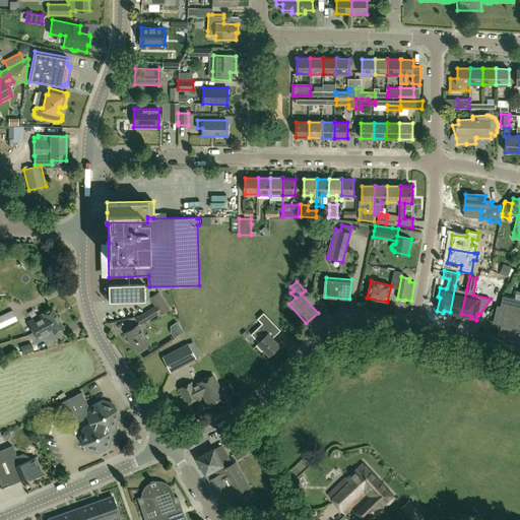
[(110,302),(145,301),(145,283),(109,285),(110,302)]
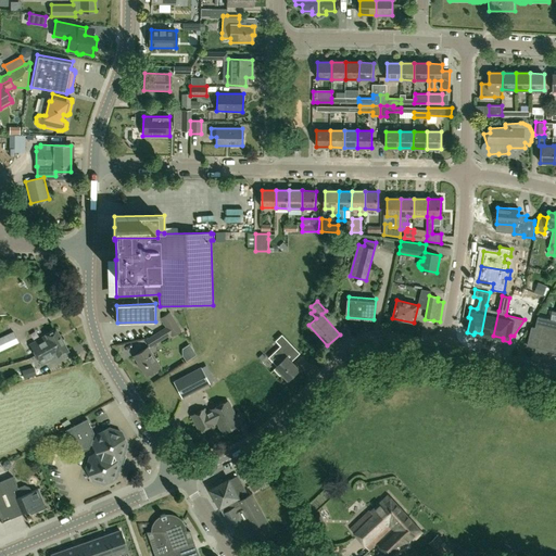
[(487,305),(481,333),(481,336),(488,337),(488,335),(493,336),(498,311),(491,310),(492,306),(487,305)]
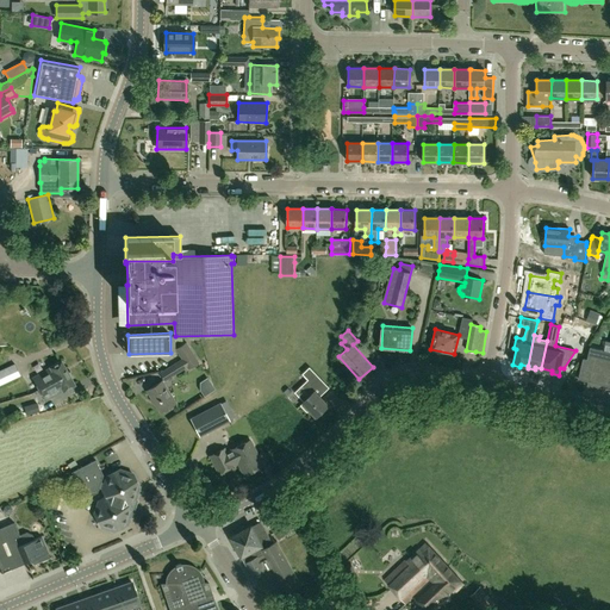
[(188,369),(199,362),(187,342),(175,348),(188,369)]
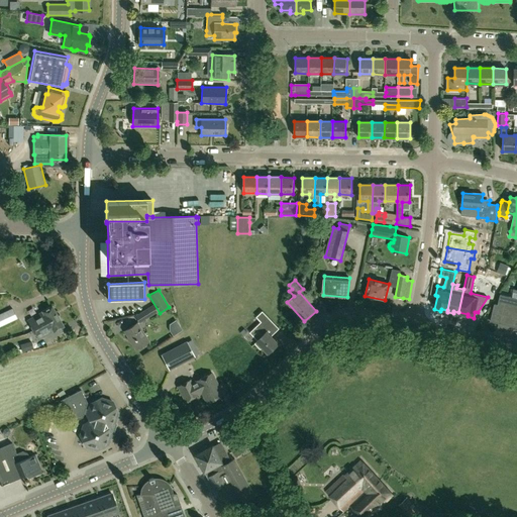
[(516,327),(516,298),(500,295),(498,305),(494,304),(490,321),(499,323),(498,327),(510,330),(511,326),(516,327)]
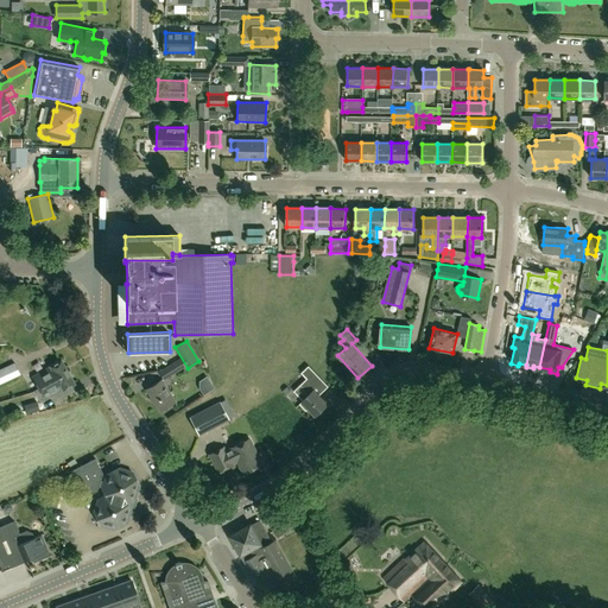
[(33,378),(39,388),(58,378),(58,375),(67,371),(61,360),(49,366),(50,368),(33,378)]
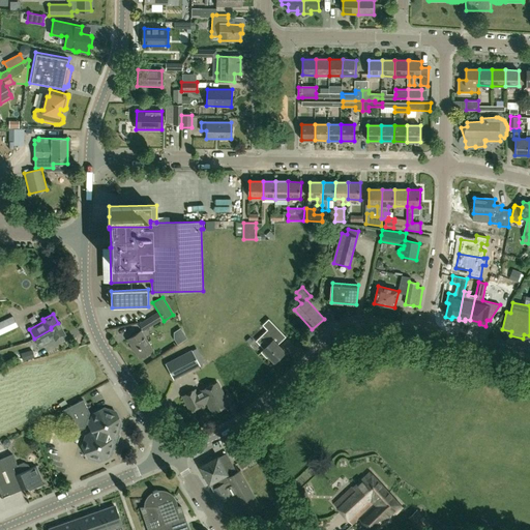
[(0,333),(18,326),(12,316),(0,321),(0,333)]
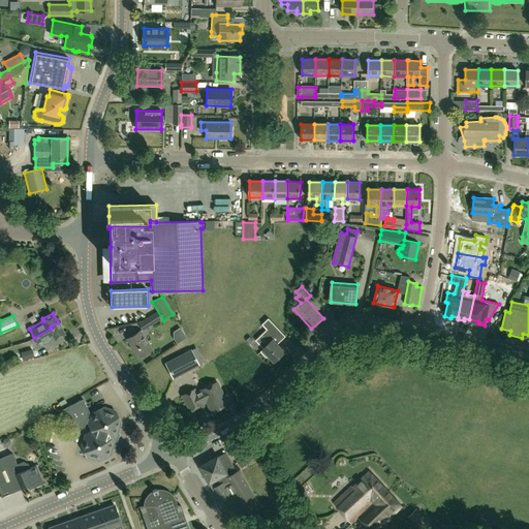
[(143,331),(156,322),(151,315),(137,323),(143,331)]
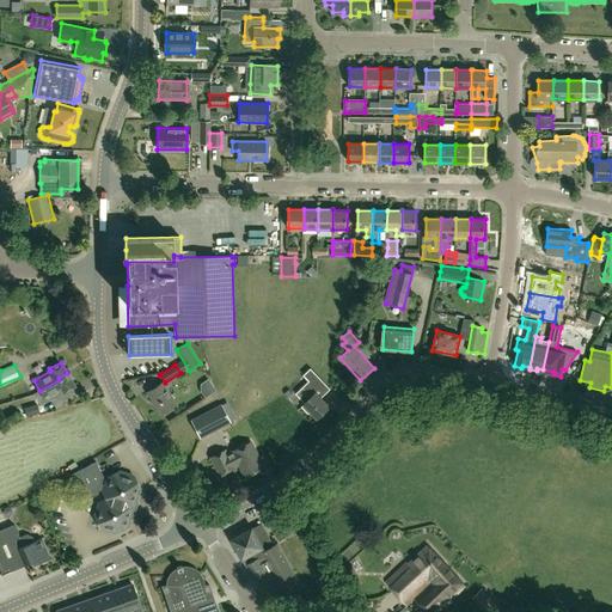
[(308,414),(311,411),(318,417),(322,414),(324,415),(329,410),(328,408),(329,407),(316,393),(314,387),(323,380),(311,368),(304,375),(310,380),(295,393),(305,403),(301,407),(308,414)]
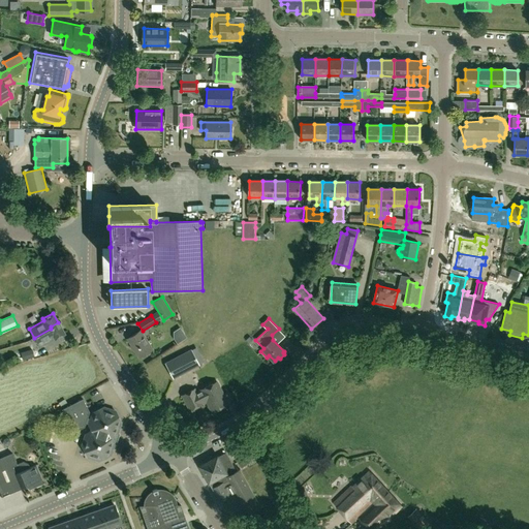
[(65,335),(58,322),(51,327),(51,329),(34,338),(39,347),(54,338),(55,340),(65,335)]
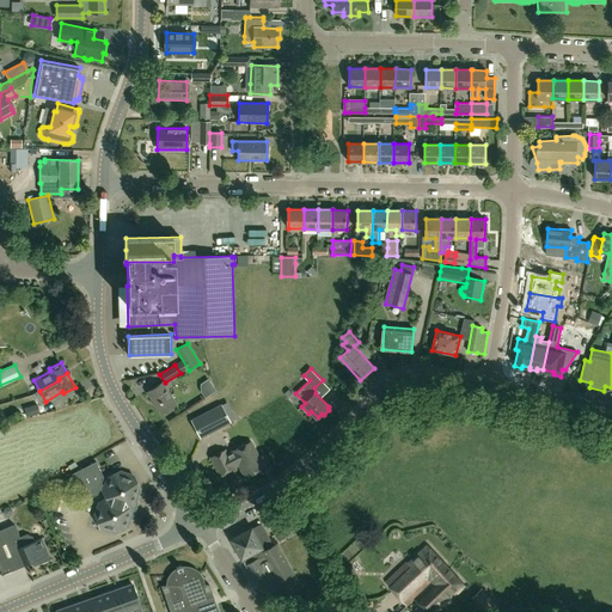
[(161,414),(176,404),(163,383),(147,392),(161,414)]
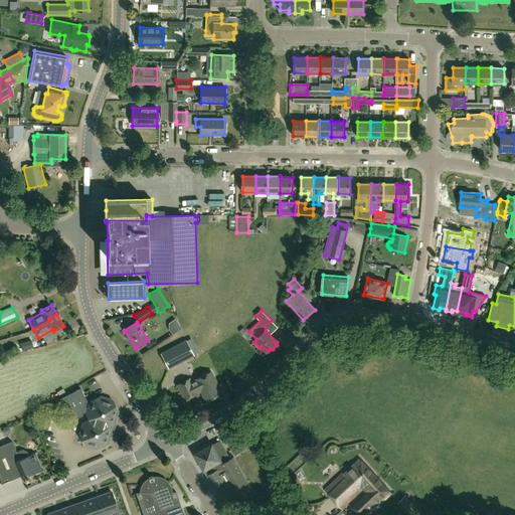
[(23,350),(33,347),(31,340),(20,343),(23,350)]
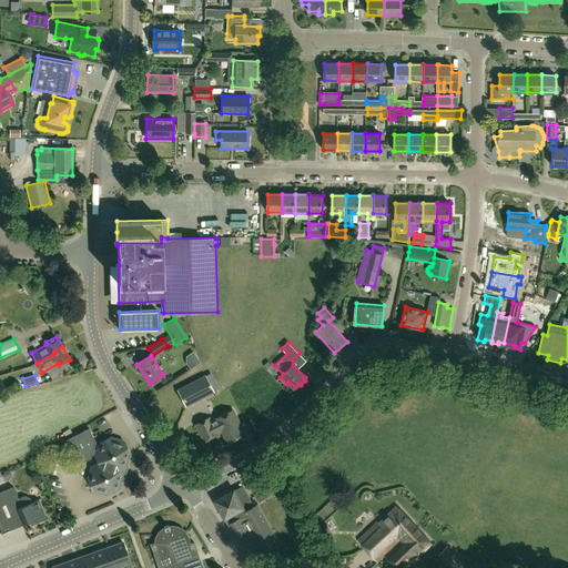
[(186,406),(214,392),(205,376),(178,391),(186,406)]
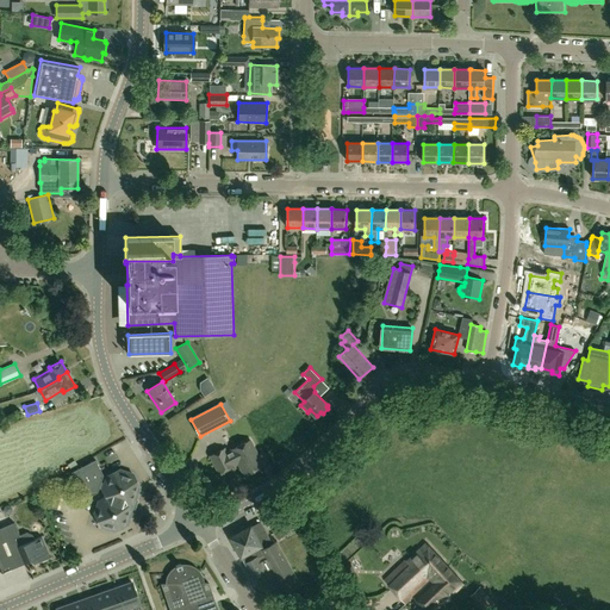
[(263,466),(250,441),(231,450),(234,454),(228,456),(224,449),(210,456),(219,473),(232,466),(232,464),(237,461),(244,475),(263,466)]
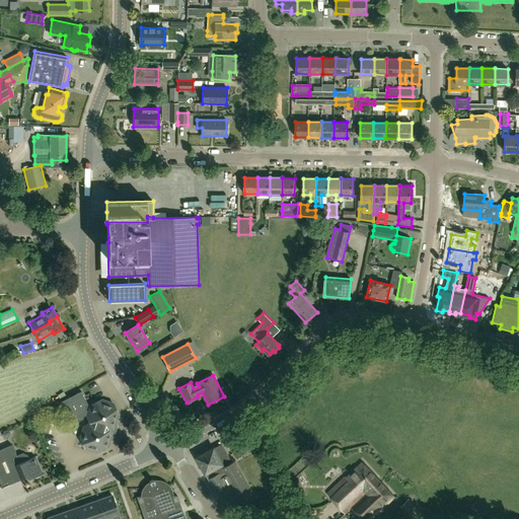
[(81,391),(61,401),(71,423),(84,416),(84,415),(87,416),(87,417),(90,423),(84,426),(80,437),(86,448),(97,452),(103,449),(108,446),(119,414),(114,403),(101,399),(91,404),(89,411),(85,410),(87,403),(81,391)]
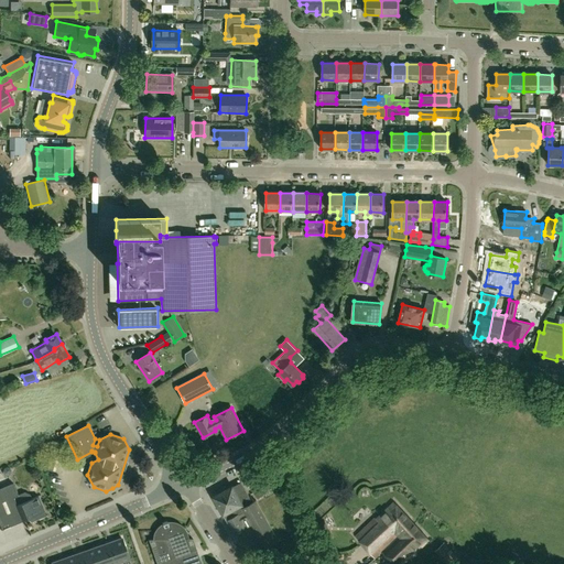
[(257,463),(245,468),(246,473),(241,475),(249,490),(266,481),(257,463)]
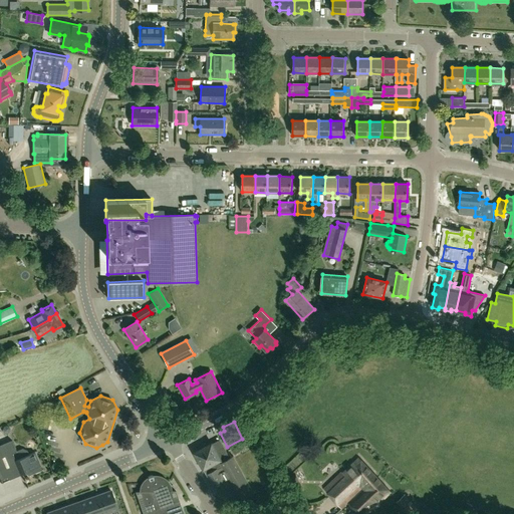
[(214,487),(230,479),(236,491),(241,500),(253,493),(234,456),(230,458),(221,440),(213,445),(213,444),(196,453),(214,487)]
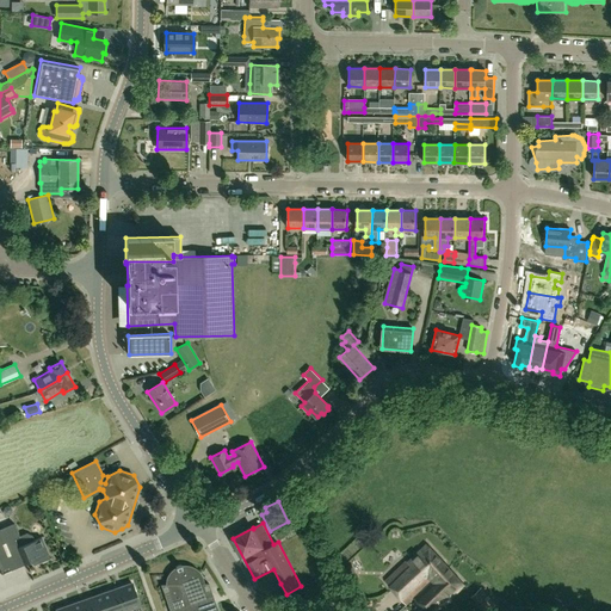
[(19,536),(14,524),(0,529),(0,568),(2,574),(31,562),(32,566),(50,559),(42,537),(35,541),(32,536),(26,534),(19,536)]
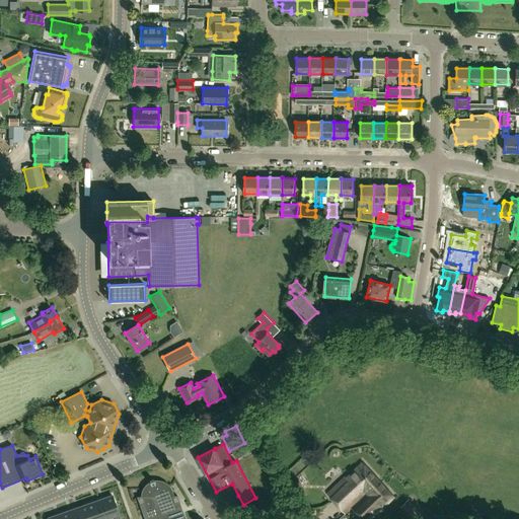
[(369,494),(381,483),(363,462),(347,477),(346,476),(327,494),(345,514),(352,508),(368,493),(369,494)]
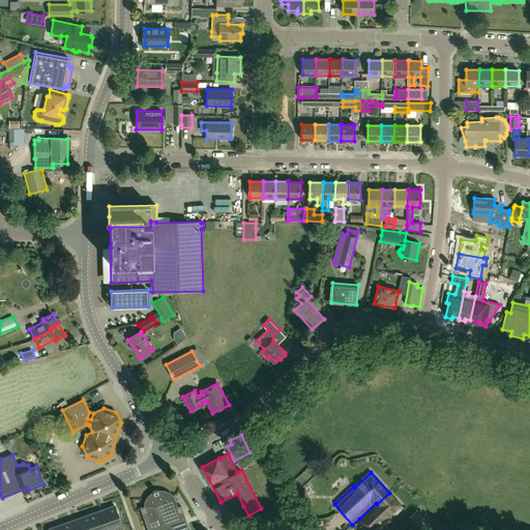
[(129,487),(140,481),(138,474),(126,479),(129,487)]
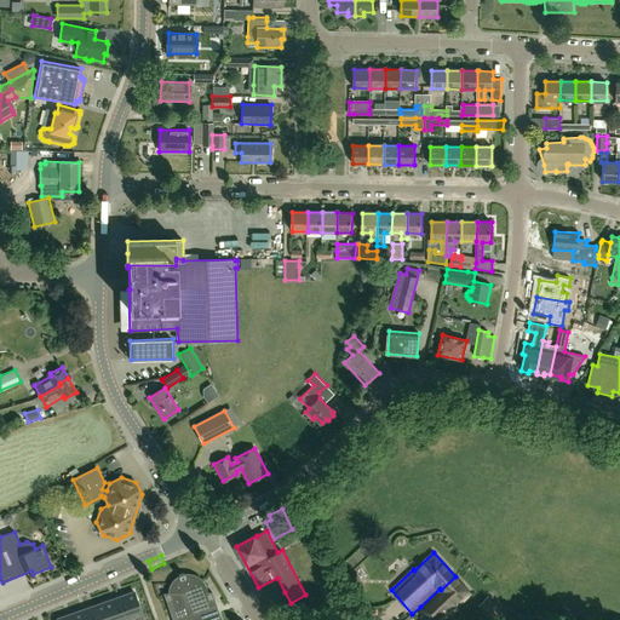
[(195,578),(193,577),(190,575),(188,575),(184,577),(184,574),(178,575),(179,578),(177,579),(176,581),(173,583),(172,585),(171,587),(171,591),(171,592),(164,593),(172,619),(220,619),(212,592),(205,592),(205,590),(204,587),(202,585),(201,583),(200,580),(197,579),(195,578)]
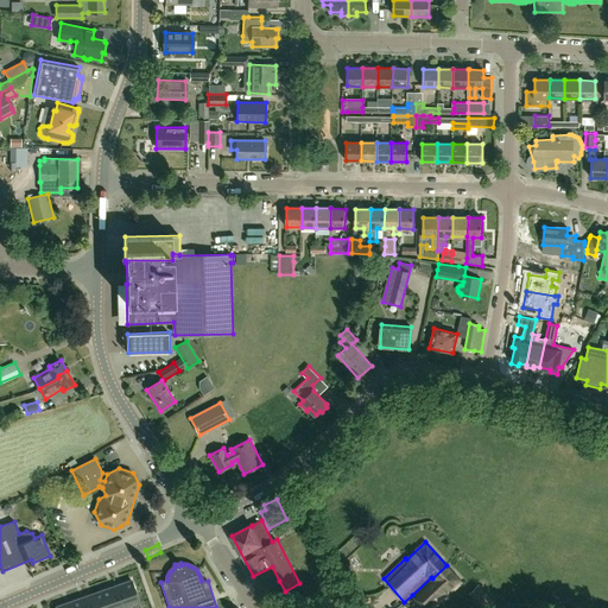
[(352,563),(342,567),(349,583),(358,581),(352,563)]
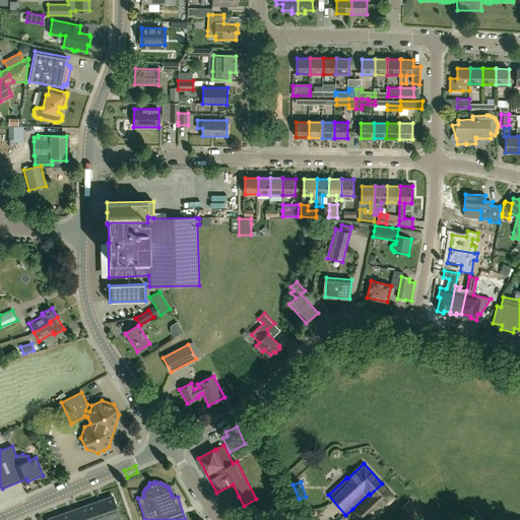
[(369,494),(352,509),(363,519),(372,519),(395,499),(382,483),(370,495),(369,494)]
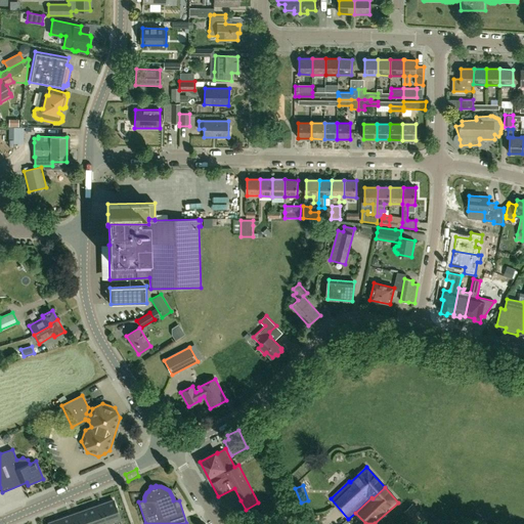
[(121,523),(113,499),(100,505),(106,523),(116,521),(117,523),(116,523),(121,523)]
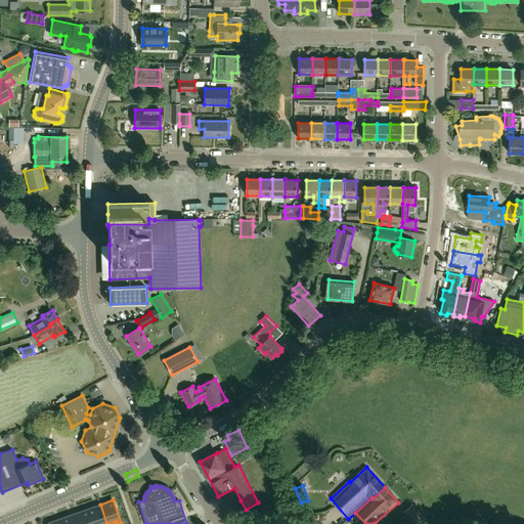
[(415,523),(419,523),(426,518),(412,504),(404,512),(415,523)]
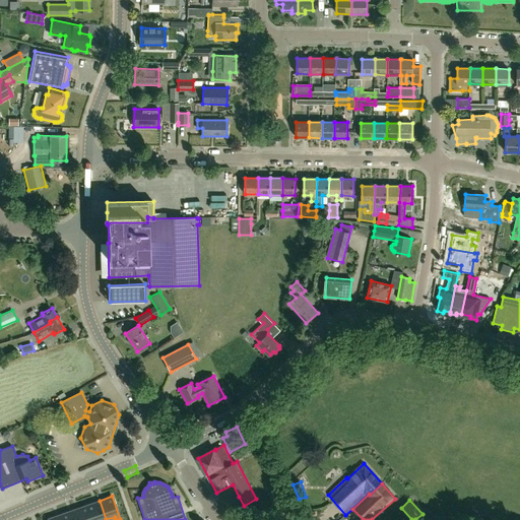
[(100,501),(86,505),(91,519),(106,519),(100,501)]
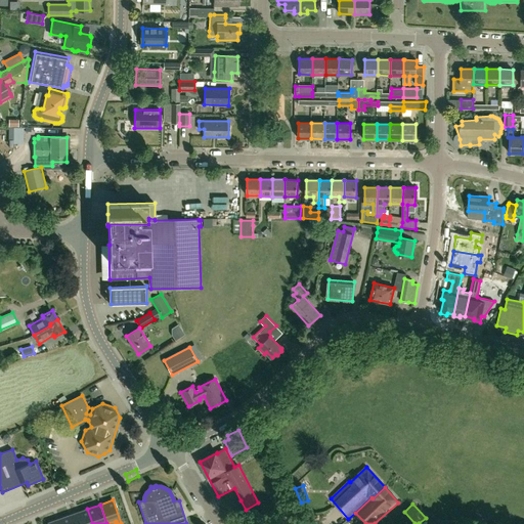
[(92,523),(87,509),(75,514),(78,523),(92,523)]
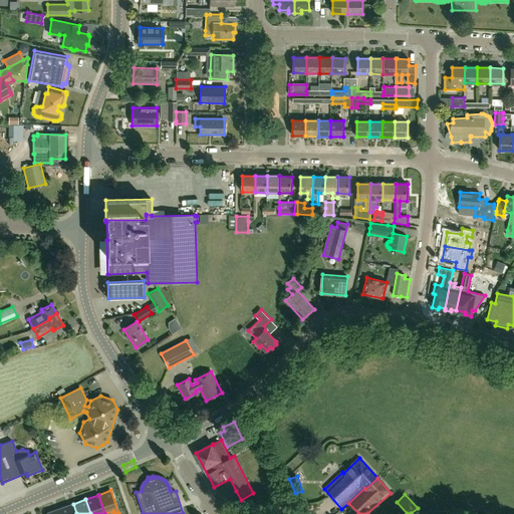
[(76,513),(73,504),(60,508),(62,513),(76,513)]
